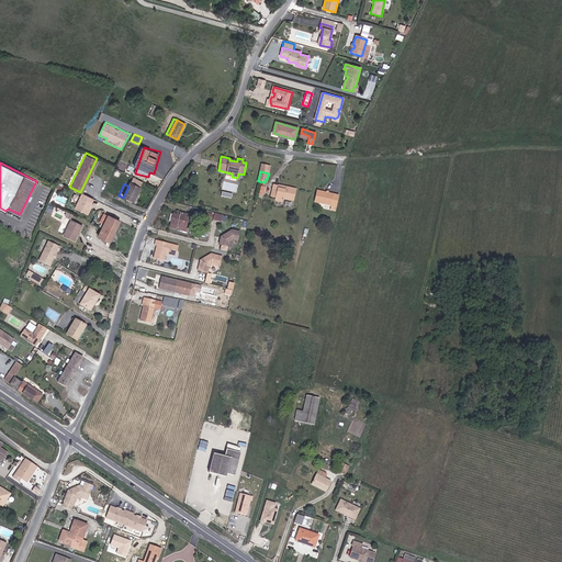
[(128,187),(123,198),(133,202),(141,188),(131,183),(128,187)]
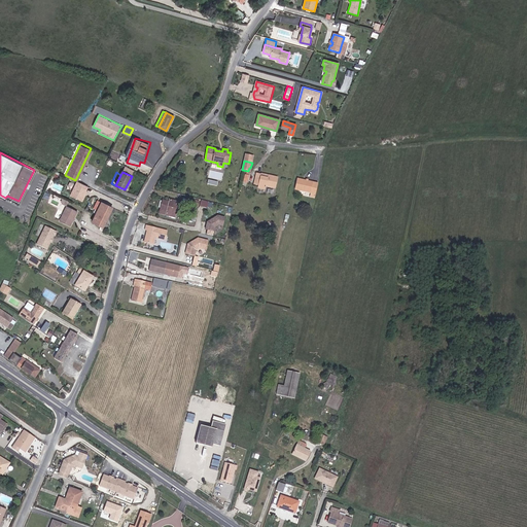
[(267,178),(256,175),(254,184),(257,185),(257,187),(265,189),(266,186),(276,188),(278,177),(268,175),(267,178)]
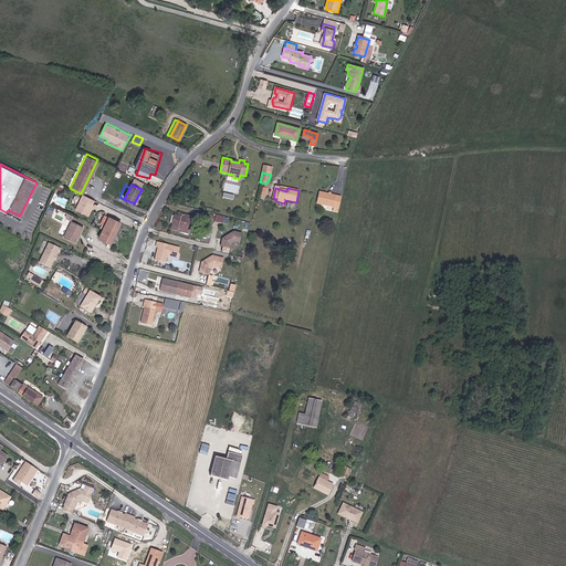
[(342,196),(320,190),(317,203),(334,207),(339,208),(342,196)]
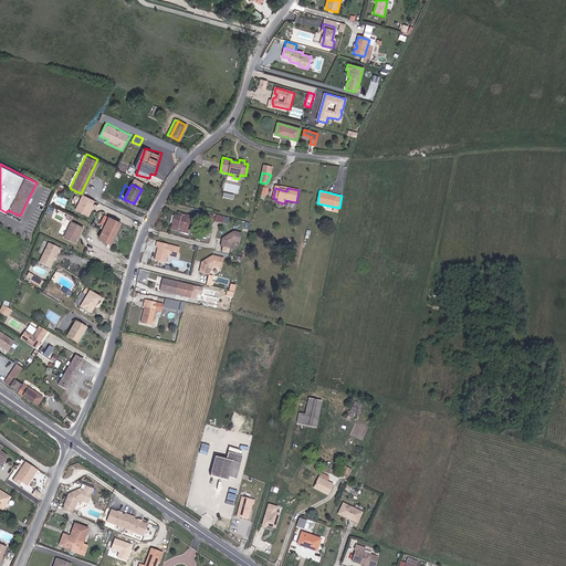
[(92,200),(81,194),(74,209),(86,216),(91,207),(90,207),(92,200)]
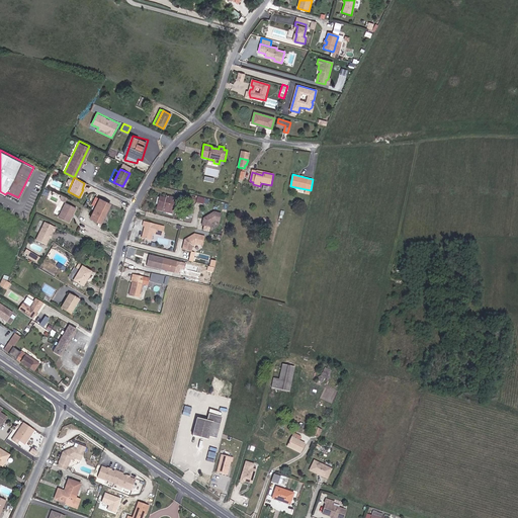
[(21,198),(18,197),(7,192),(5,194),(20,201),(21,198)]
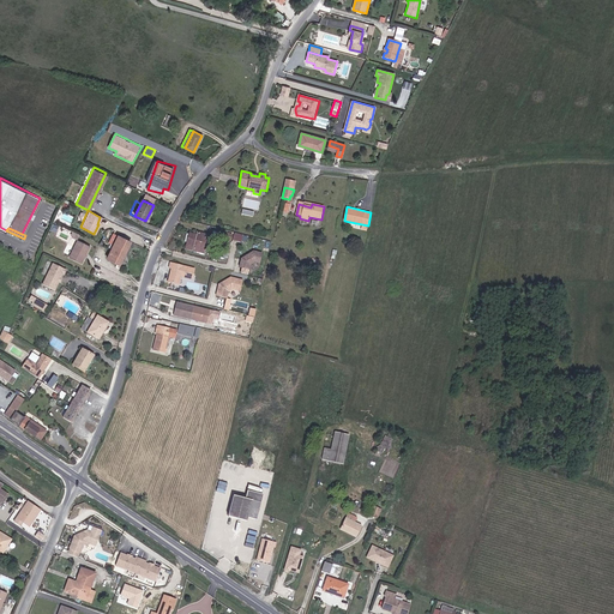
[(198,233),(198,235),(190,234),(186,248),(204,253),(209,235),(198,233)]
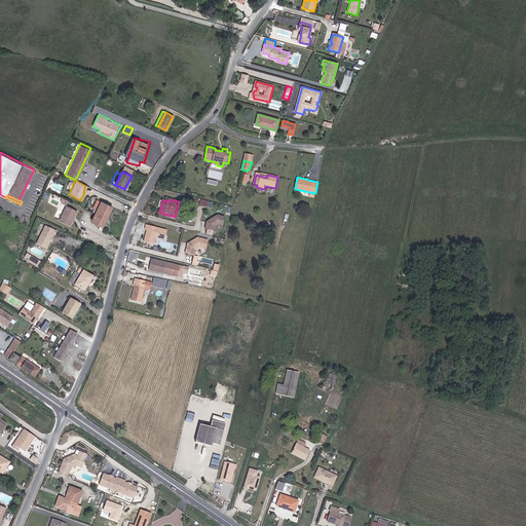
[(112,208),(102,202),(98,211),(91,222),(103,227),(112,208)]
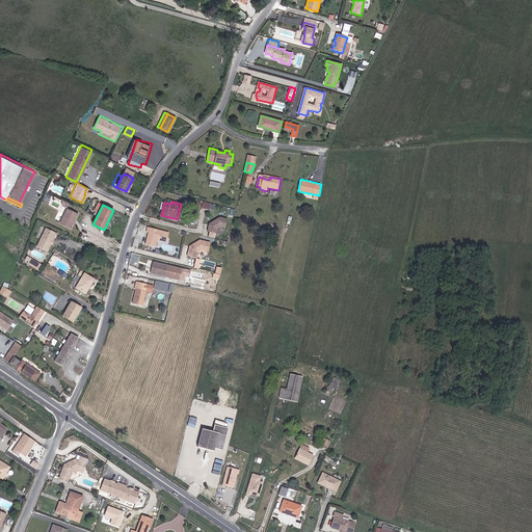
[(59,223),(70,229),(77,213),(65,208),(59,223)]
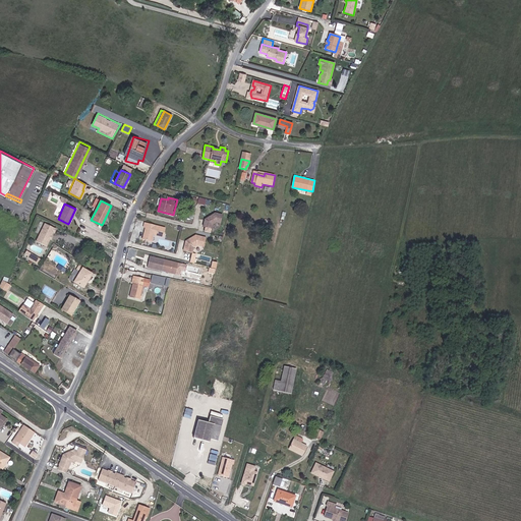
[(204,226),(212,228),(213,225),(217,222),(221,223),(223,215),(216,213),(206,219),(204,226)]
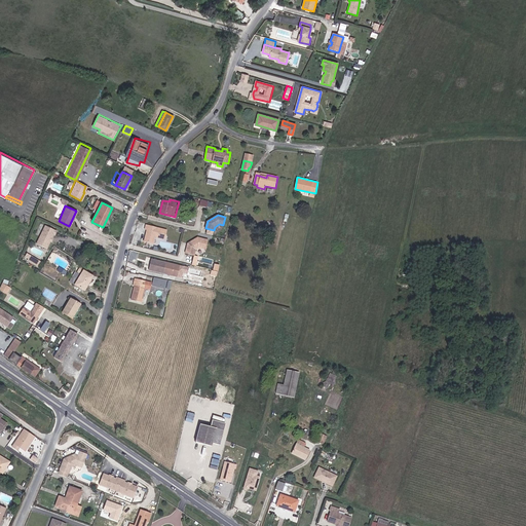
[(145,229),(147,229),(144,241),(153,243),(154,237),(164,239),(166,230),(146,225),(145,229)]
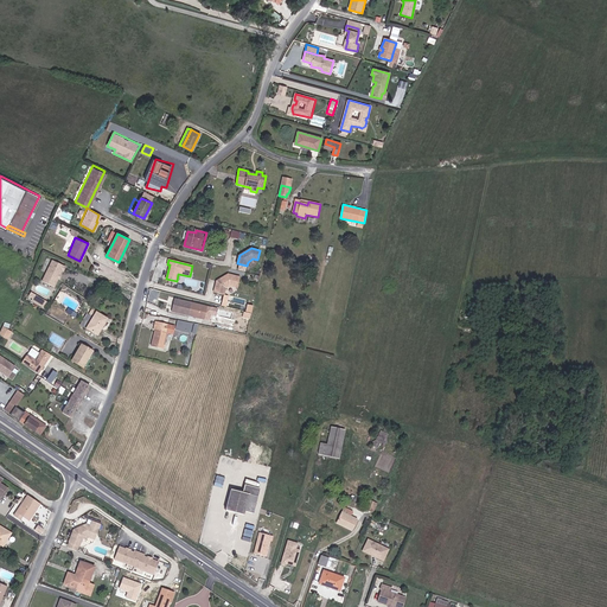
[(58,279),(61,275),(62,272),(63,272),(65,268),(52,261),(43,281),(55,287),(58,279)]
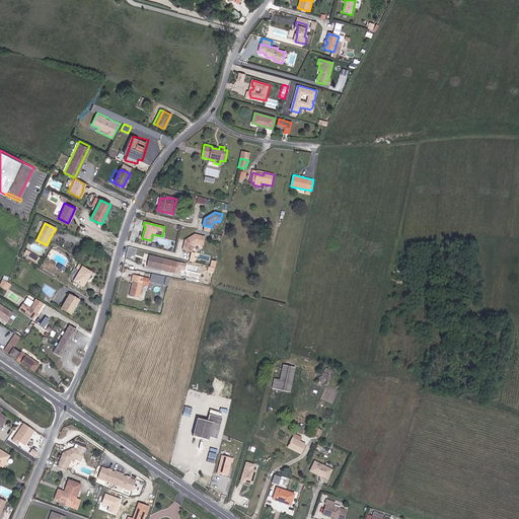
[(197,244),(203,245),(206,236),(195,234),(186,240),(182,249),(192,251),(193,245),(197,244)]
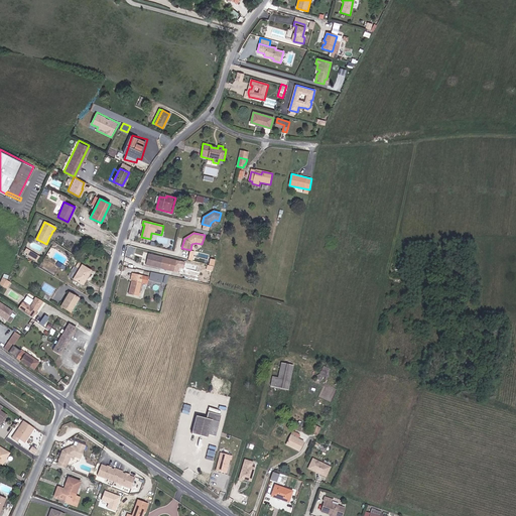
[(145,265),(160,268),(173,272),(176,261),(148,254),(145,265)]
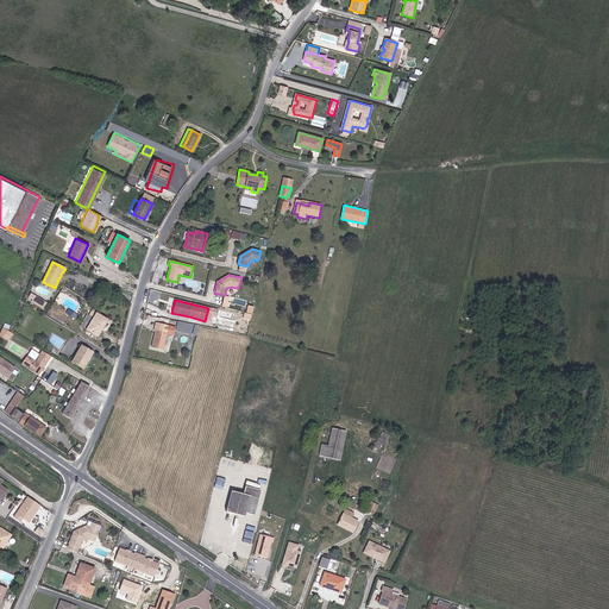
[(252,320),(256,306),(248,305),(245,319),(252,320)]
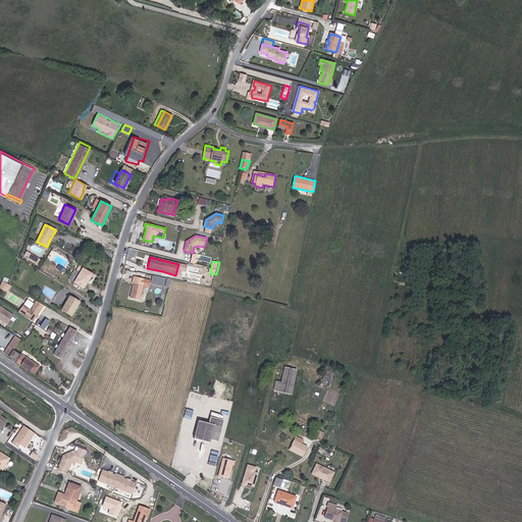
[(92,274),(80,267),(76,271),(81,273),(74,282),(83,289),(89,279),(92,274)]
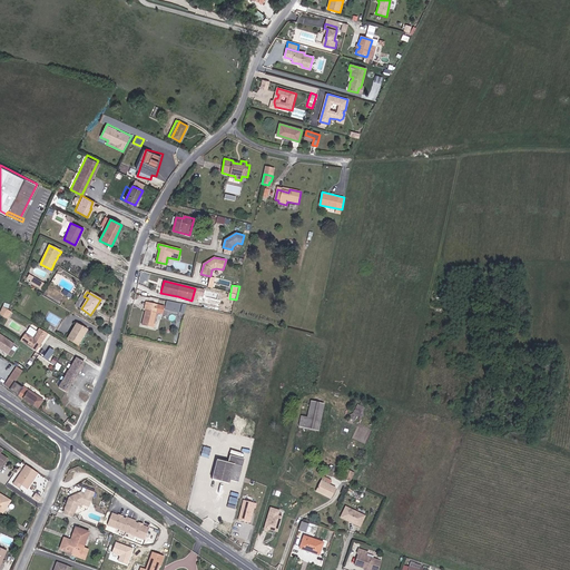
[(150,303),(148,311),(147,310),(143,325),(155,327),(158,313),(157,312),(159,305),(150,303)]
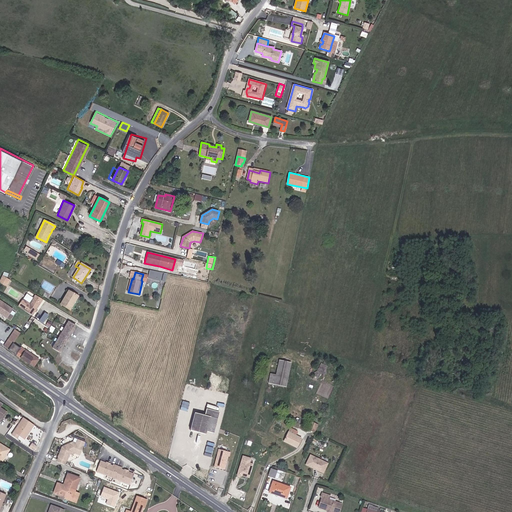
[(10,280),(3,276),(0,281),(0,282),(7,287),(10,280)]
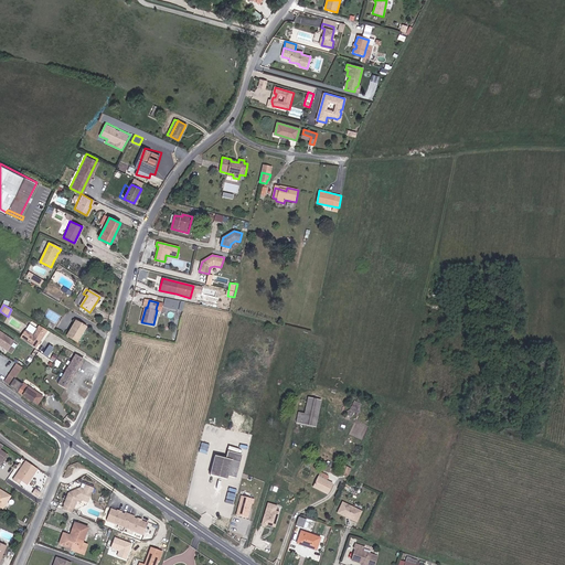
[(75,321),(66,337),(77,342),(86,327),(75,321)]
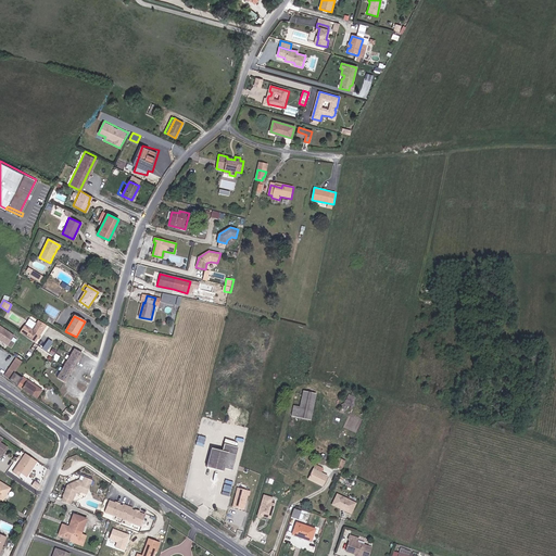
[(36,342),(45,328),(37,323),(34,329),(26,324),(21,332),(36,342)]
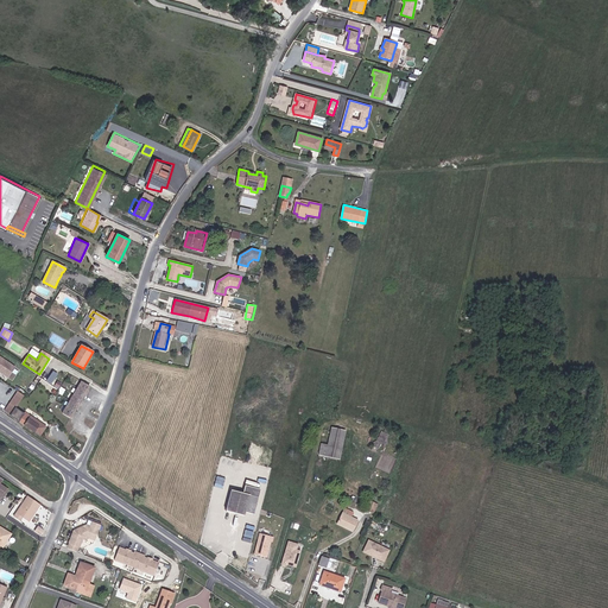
[(0,354),(0,372),(12,380),(20,368),(0,354)]
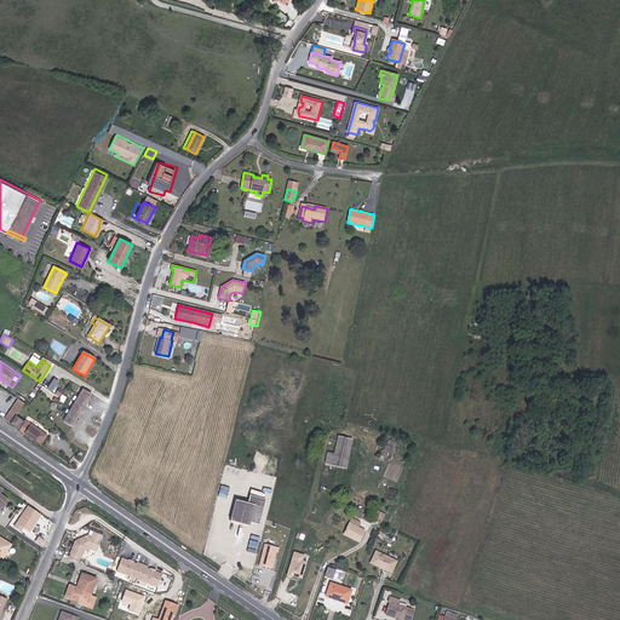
[(56,378),(49,388),(53,391),(61,382),(56,378)]
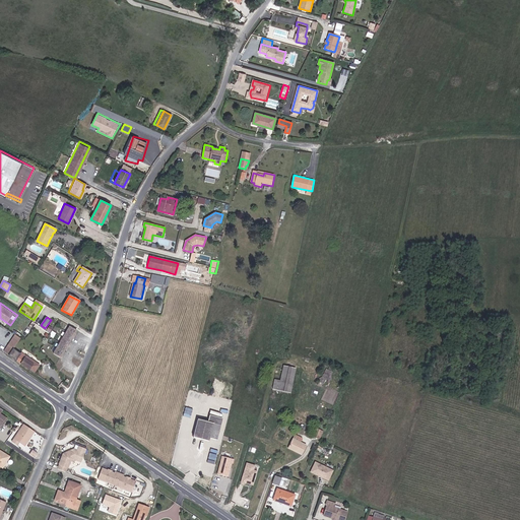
[(60,358),(77,330),(70,326),(54,353),(60,358)]
